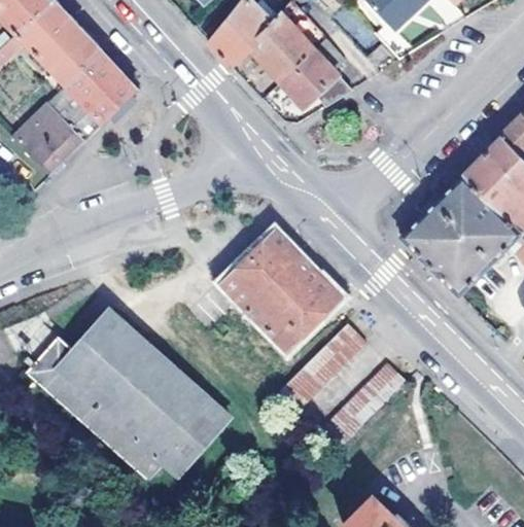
[(0,64),(25,41),(66,84),(102,50),(76,23),(55,0),(50,0),(16,33),(0,46),(0,64)]
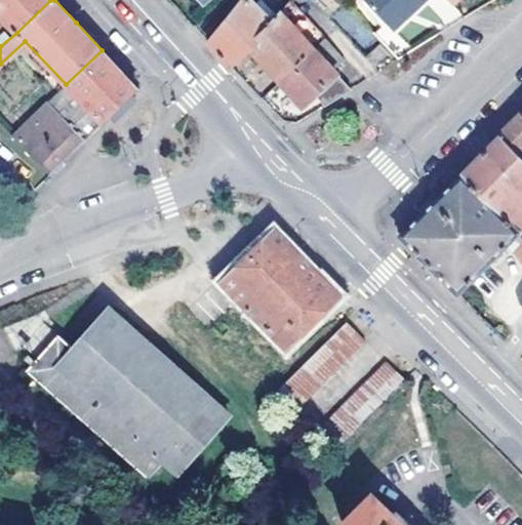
[(0,14),(16,33),(50,0),(0,0),(0,14)]
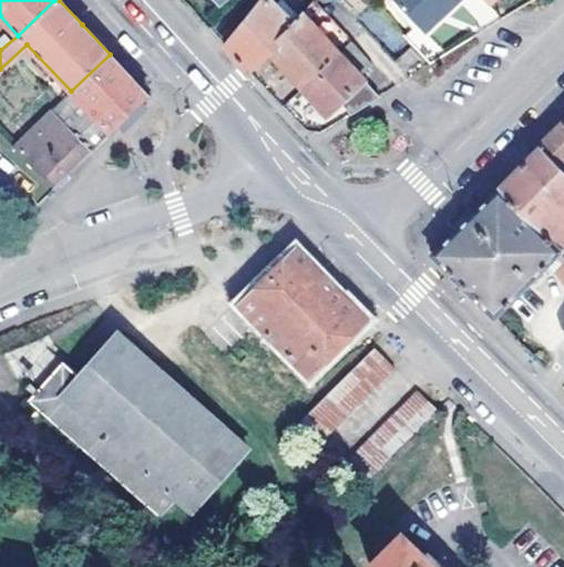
[(315,1),(315,0),(299,0),(285,18),(291,26),(301,16),(315,1)]
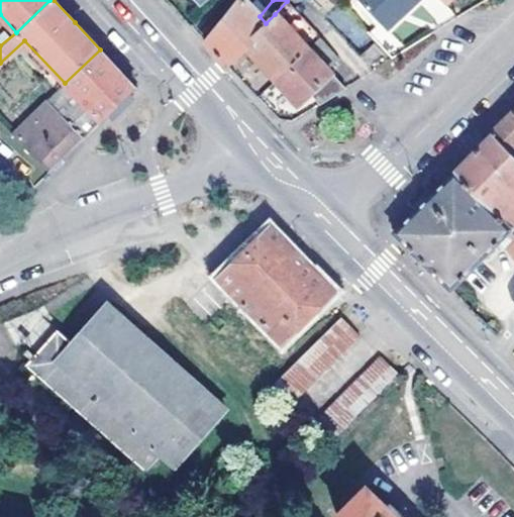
[(397,17),(414,0),(355,0),(385,29),(397,17)]
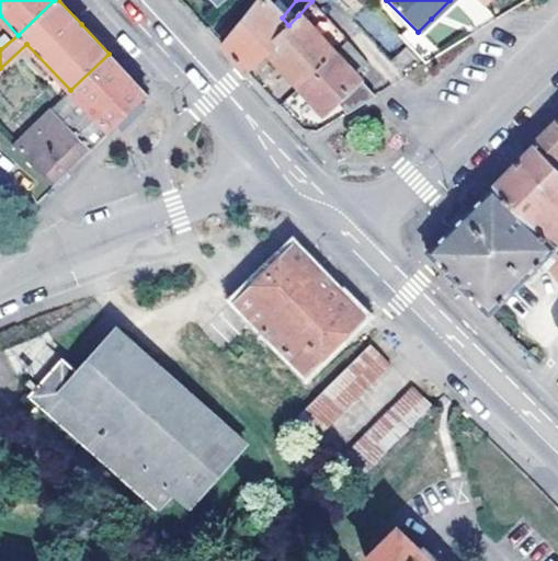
[(264,1),(221,47),(232,59),(246,75),(266,56),(275,47),(271,44),(288,25),(282,18),(264,1)]
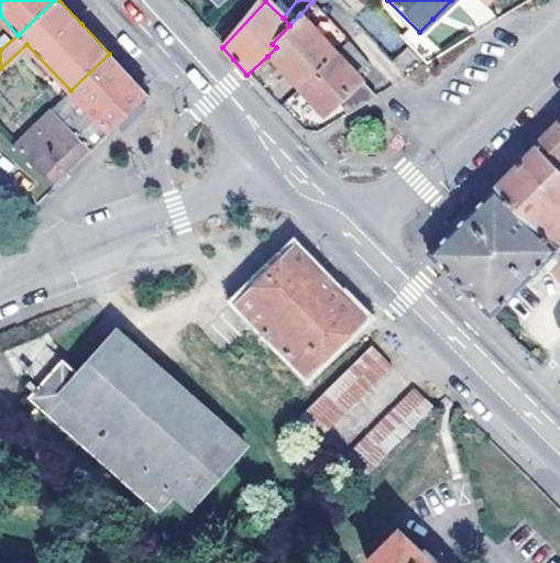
[(350,44),(313,1),(299,15),(338,55),(350,44)]
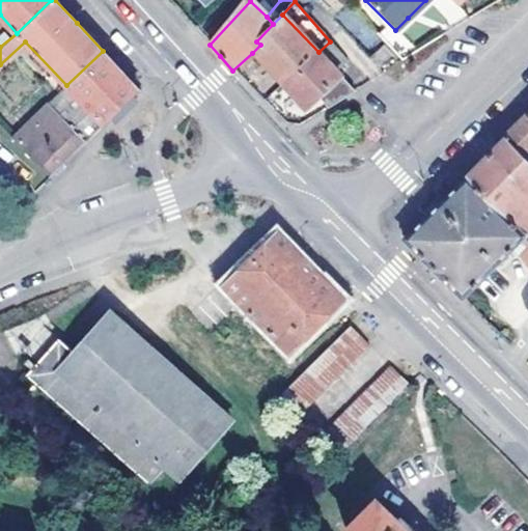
[(256,42),(260,45),(252,53),(266,66),(282,84),(318,52),(282,15),(273,24),(256,42)]
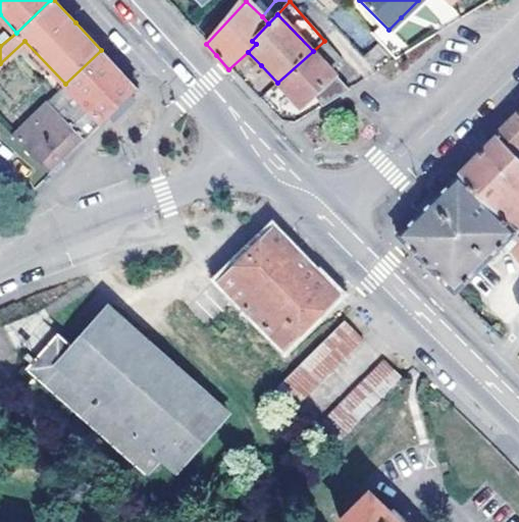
[(318,92),(329,103),(349,92),(331,73),(344,60),(324,41),(313,51),(277,83),(301,109),(318,92)]
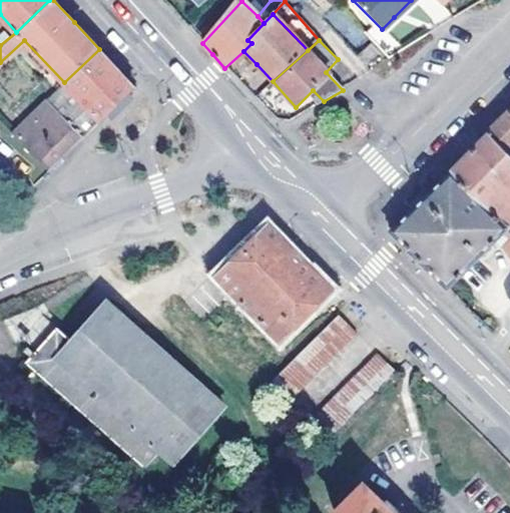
[(110,60),(99,49),(64,82),(98,119),(133,84),(117,67),(110,60)]
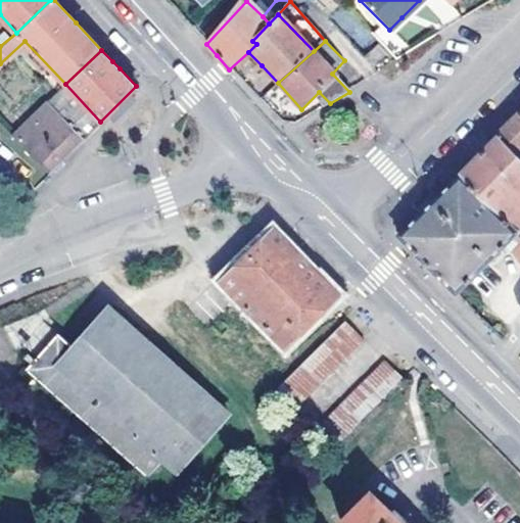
[(46,175),(82,139),(46,102),(10,137),(46,175)]
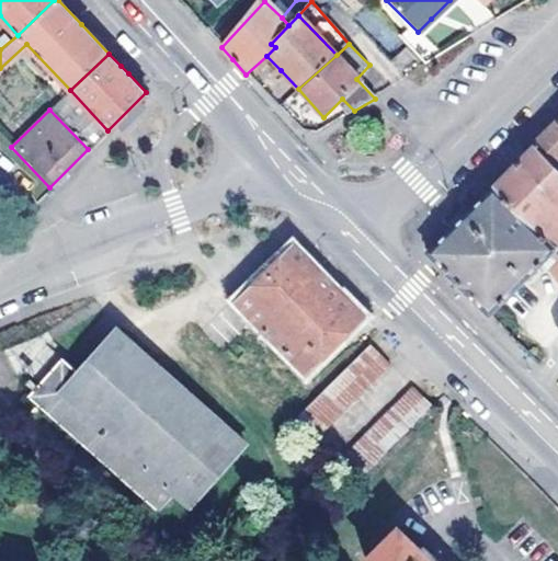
[(557,118),(539,137),(532,145),(557,171),(557,118)]
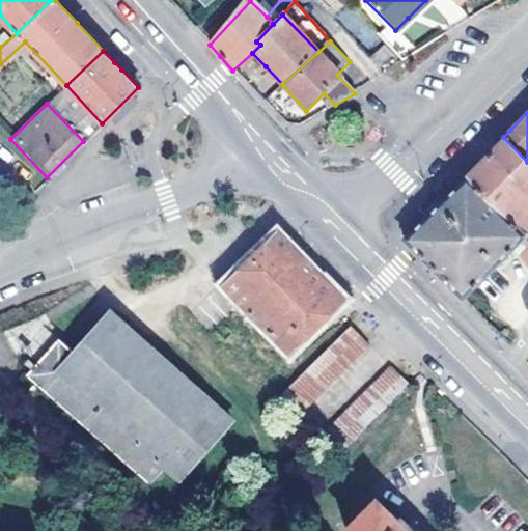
[(527,229),(527,162),(503,137),(494,147),(484,157),(465,176),(524,234),(527,229)]
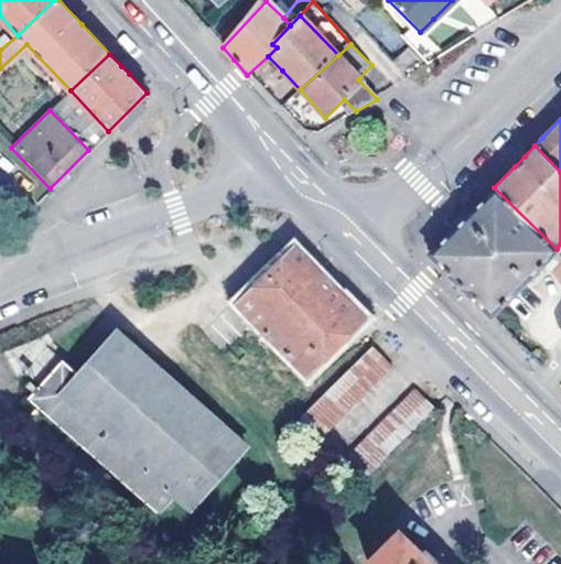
[(462,219),(427,253),(491,317),(502,305),(506,310),(515,301),(510,297),(542,262),(557,249),(494,187),(462,219)]
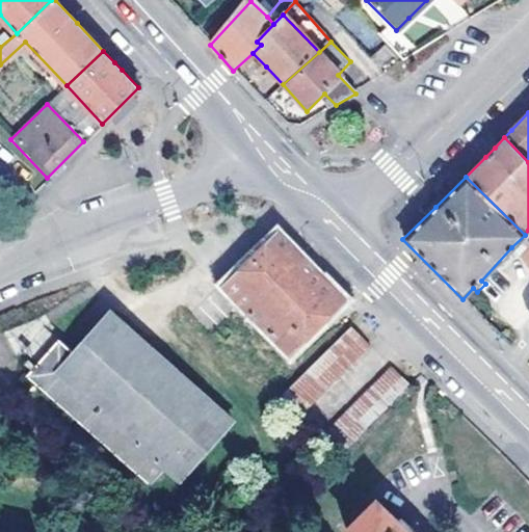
[(291,244),(276,230),(239,267),(212,293),(234,316),(230,320),(243,335),(255,323),(289,356),(346,300),(339,293),(314,267),(291,244)]
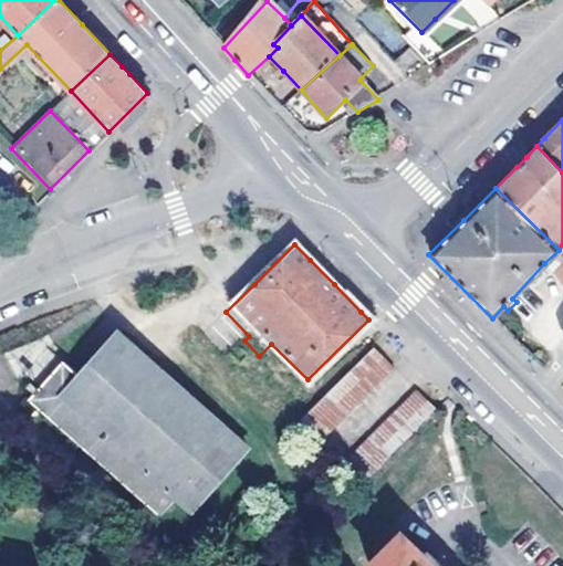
[(562,253),(559,250),(544,263),(562,282),(562,253)]
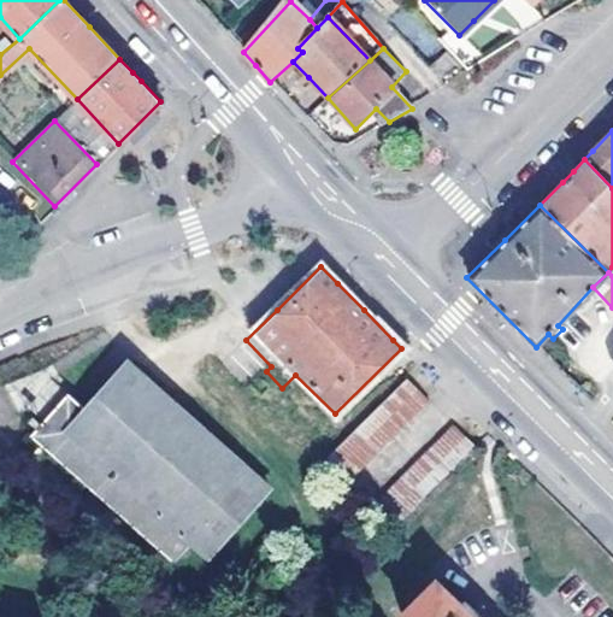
[(205,557),(265,488),(127,364),(84,409),(68,393),(29,436),(169,559),(187,540),(205,557)]
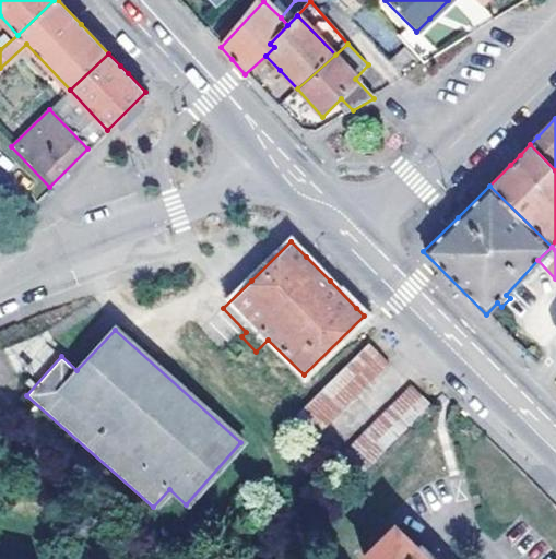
[(387,361),(367,342),(354,355),(374,373),(387,361)]
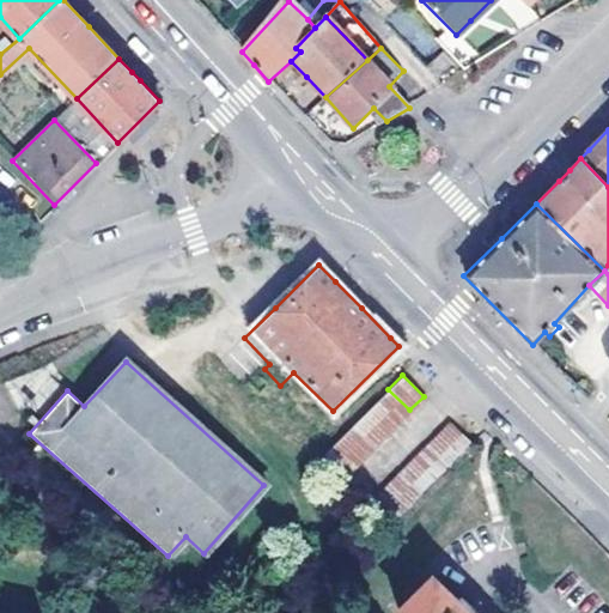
[(396,423),(409,410),(388,389),(375,402),(396,423)]
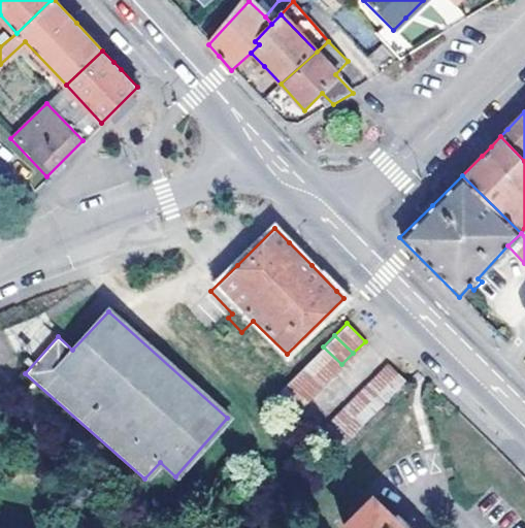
[(332,374),(341,364),(323,347),(314,356),(332,374)]
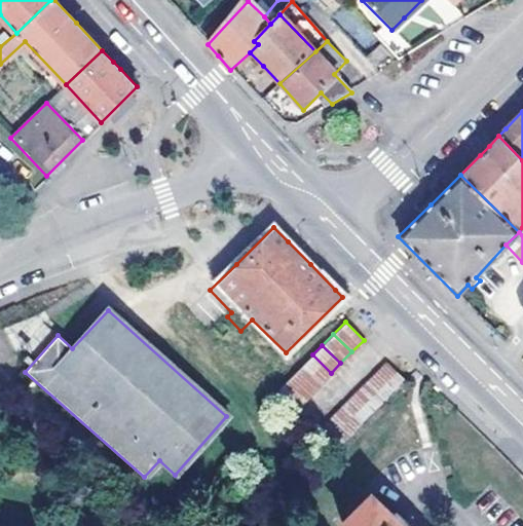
[(320,385),(331,373),(312,354),(301,366),(320,385)]
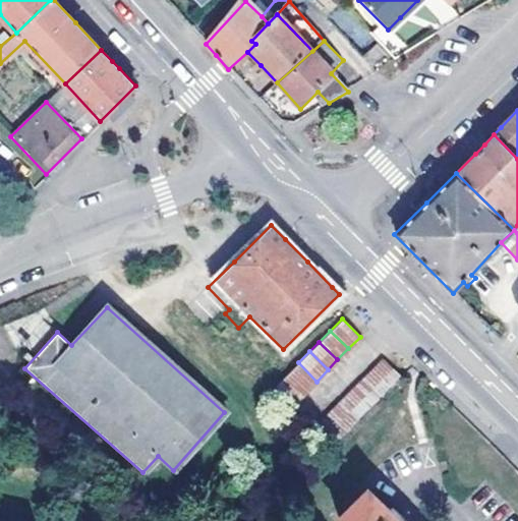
[(383,358),(370,370),(389,389),(401,377),(383,358)]
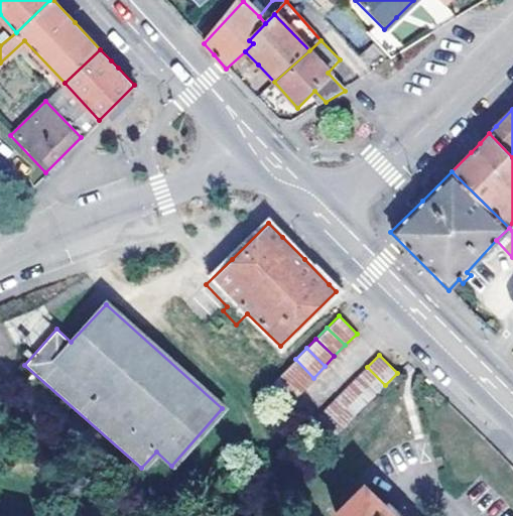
[(302,388),(313,378),(295,359),(284,370),(302,388)]
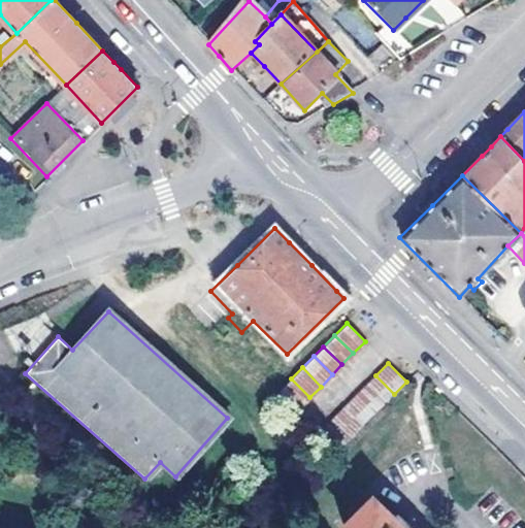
[(375,375),(364,387),(384,405),(394,394),(375,375)]
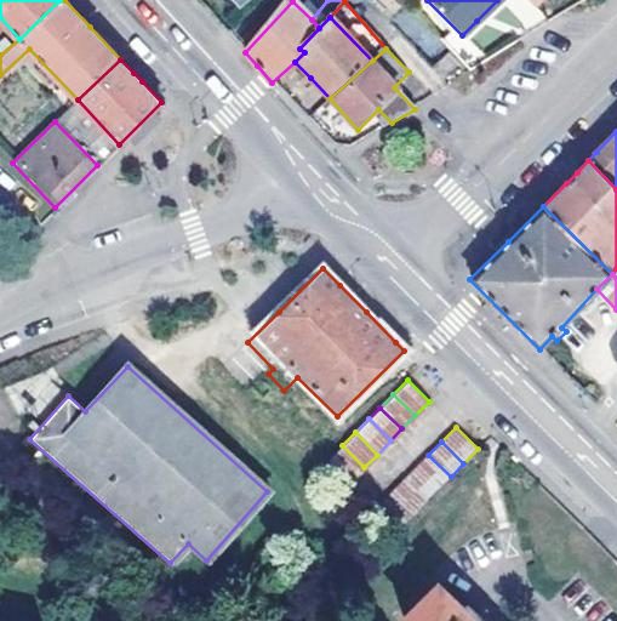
[(348,483),(364,467),(342,445),(325,462),(348,483)]
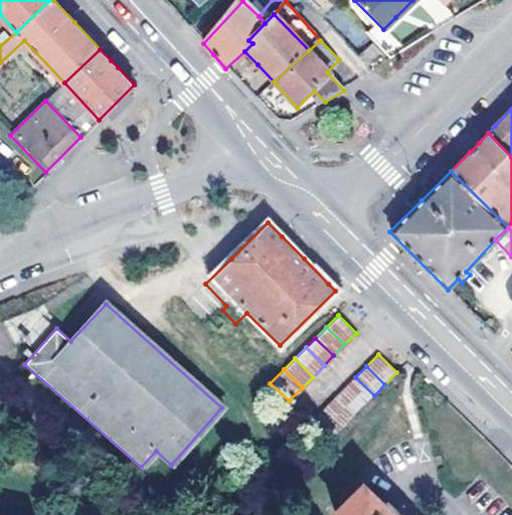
[(355,377),(345,387),(364,405),(374,395),(355,377)]
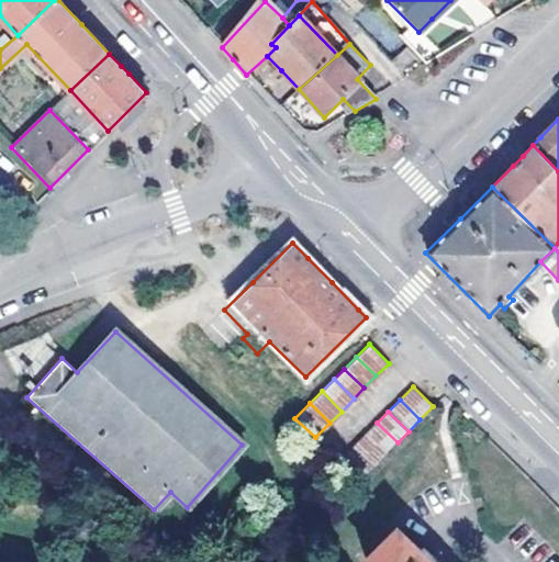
[(377,423),(365,435),(384,454),(398,442),(377,423)]
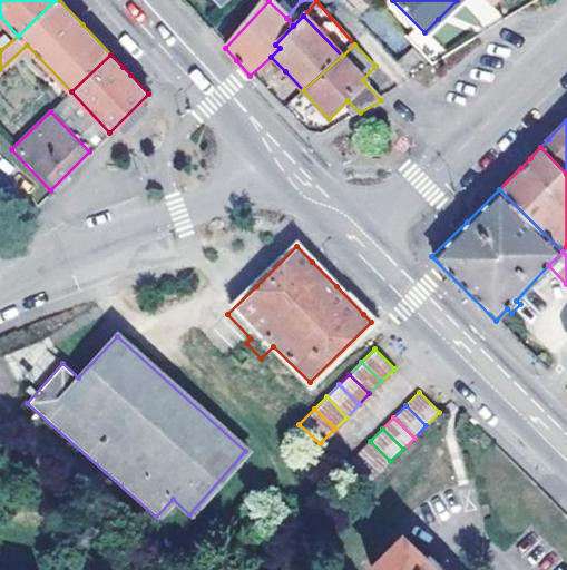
[(359,453),(379,473),(390,461),(370,441),(359,453)]
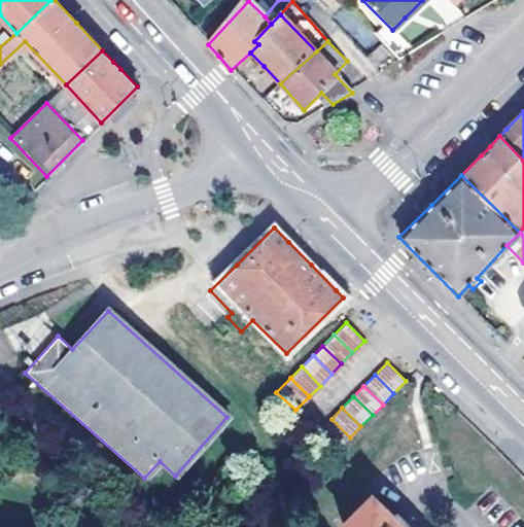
[(350,437),(332,419),(318,431),(339,449),(350,437)]
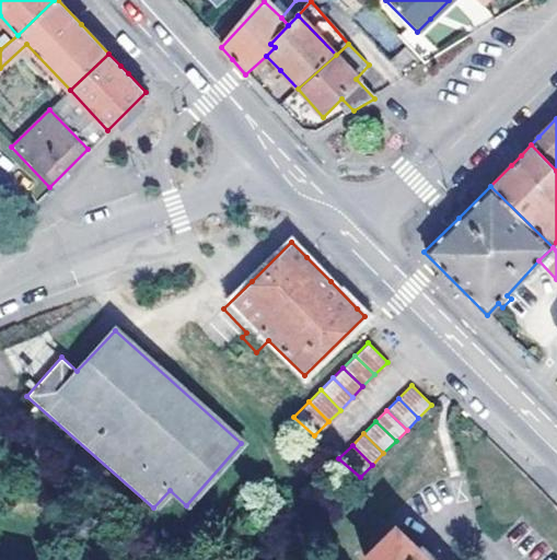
[(437,559),(424,546),(418,550),(396,527),(364,559),(437,559)]
